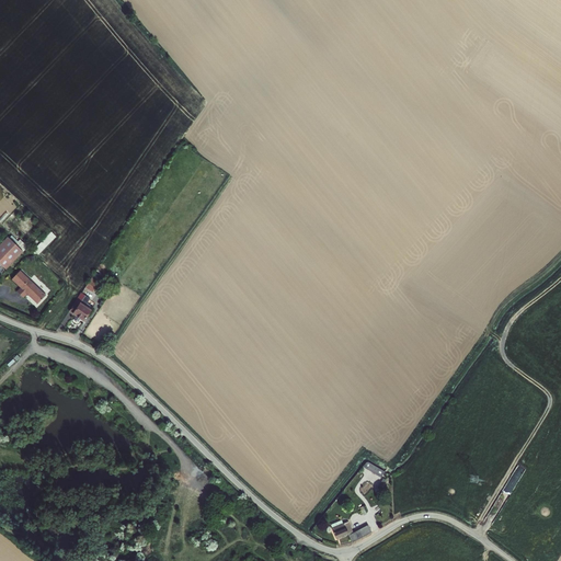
[(54,231),(34,251),(39,255),(59,236),(54,231)]
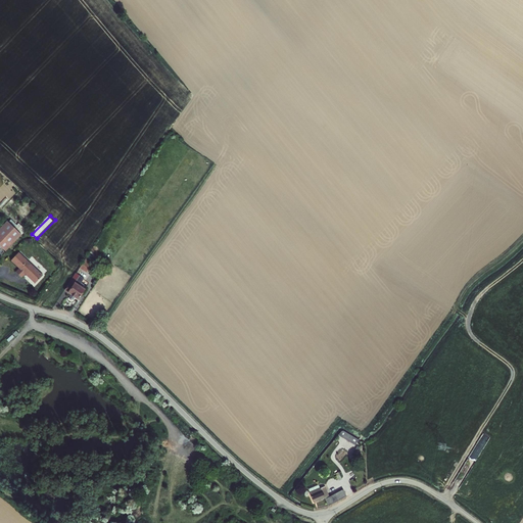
[(9,220),(0,229),(0,243),(7,250),(24,234),(9,220)]
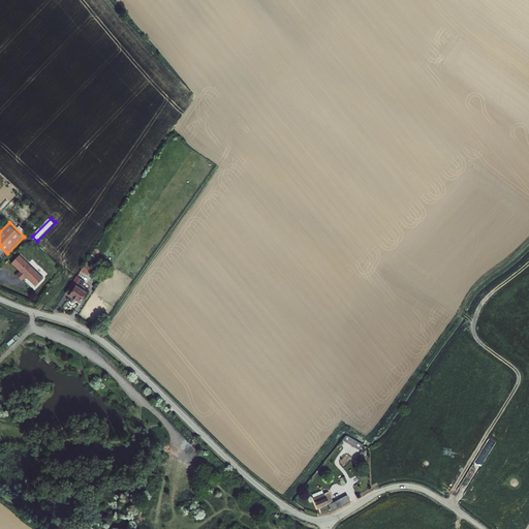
[(13,262),(21,270),(17,274),(24,280),(27,276),(37,285),(44,277),(21,254),(13,262)]
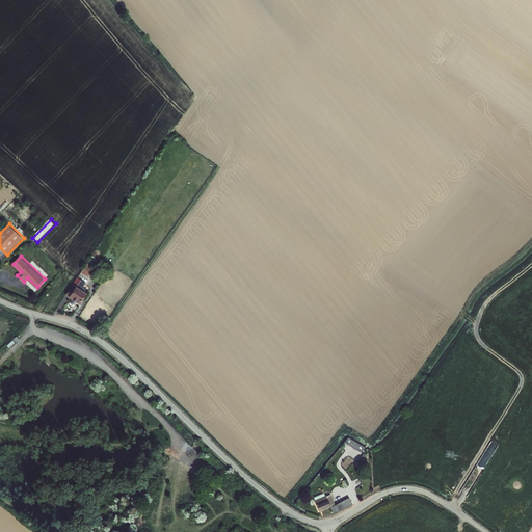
[(80,271),(87,276),(92,270),(85,265),(80,271)]
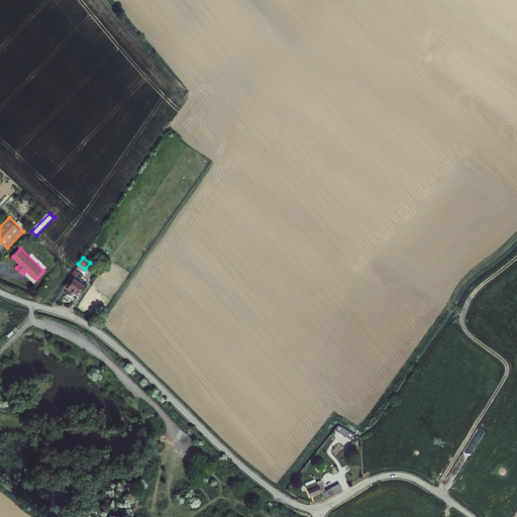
[(80,294),(90,280),(88,278),(84,284),(81,282),(86,275),(77,268),(66,285),(80,294)]
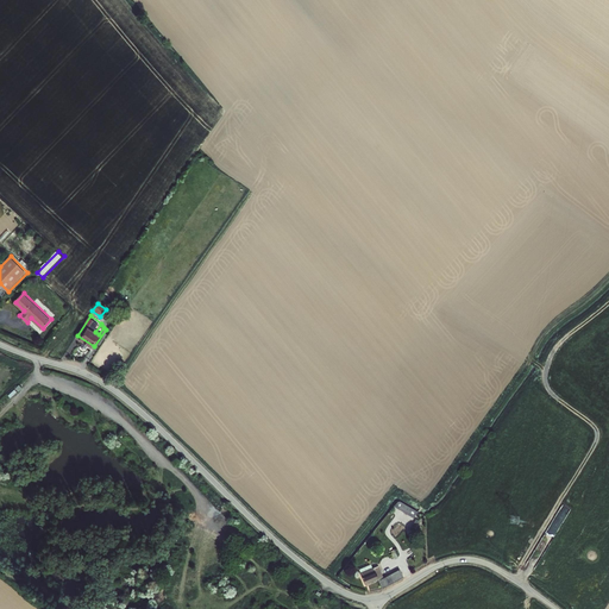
[(397,500),(394,507),(414,518),(418,512),(397,500)]
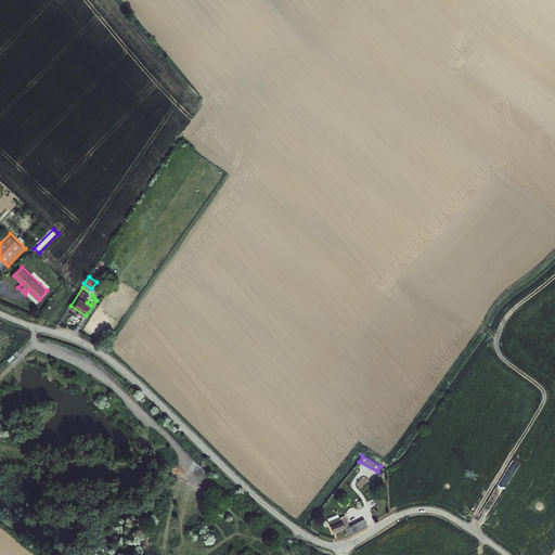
[(355,523),(350,513),(330,521),(334,531),(348,526),(350,531),(371,523),(369,517),(355,523)]
